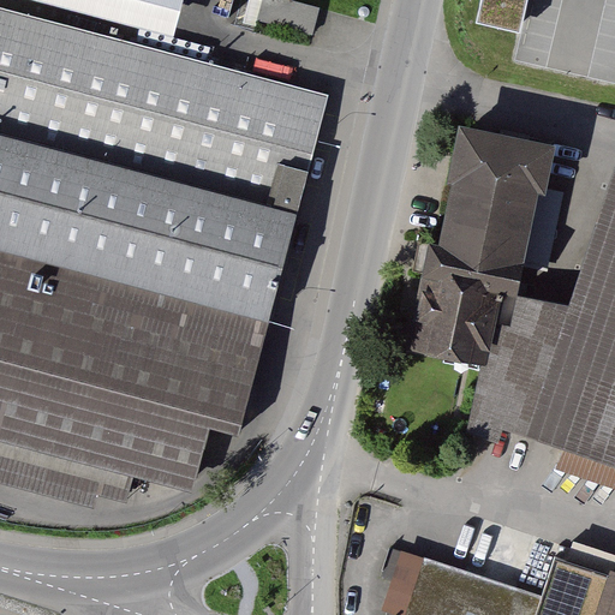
[(183,0),(77,0),(177,27),(183,0)]
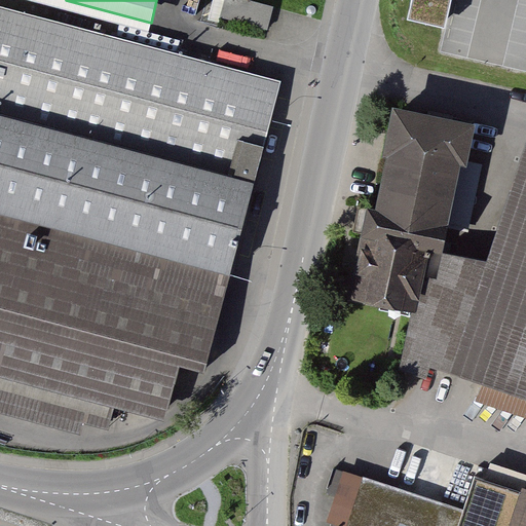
[(254,0),(227,0),(223,14),(268,29),(275,6),(254,0)]
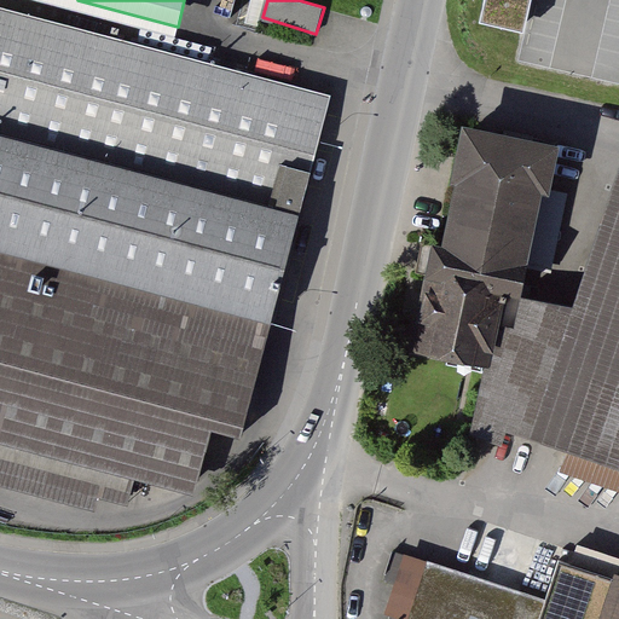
[(533,0),(487,0),(480,34),(524,44),(533,0)]
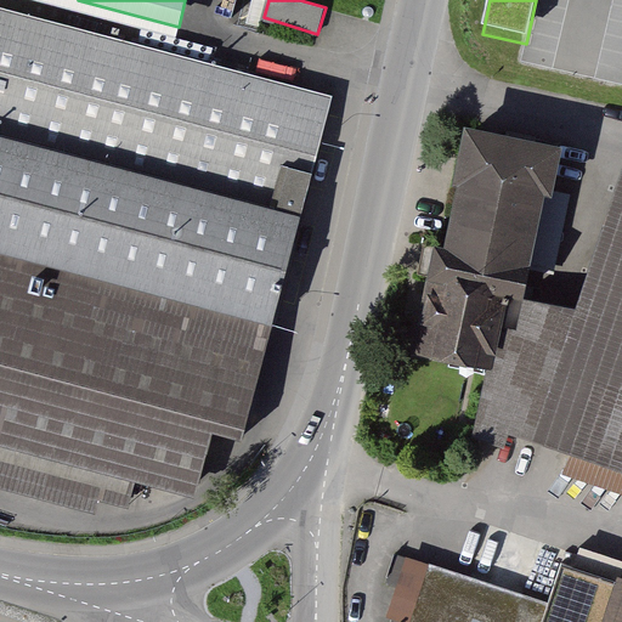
[(0,431),(191,480),(207,419),(247,429),(333,94),(0,9),(0,431)]
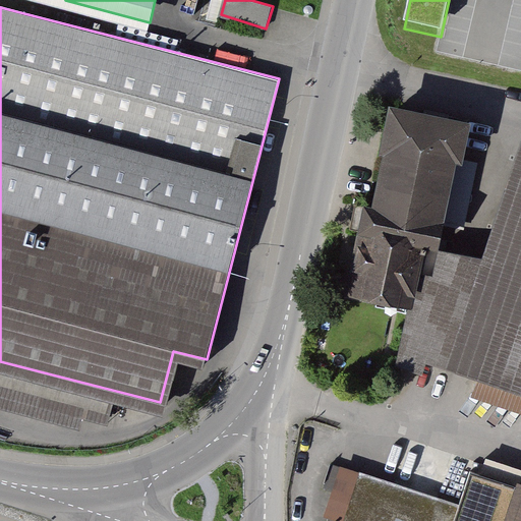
[(468,116),(392,103),(351,291),(413,303),(441,238),(468,116)]
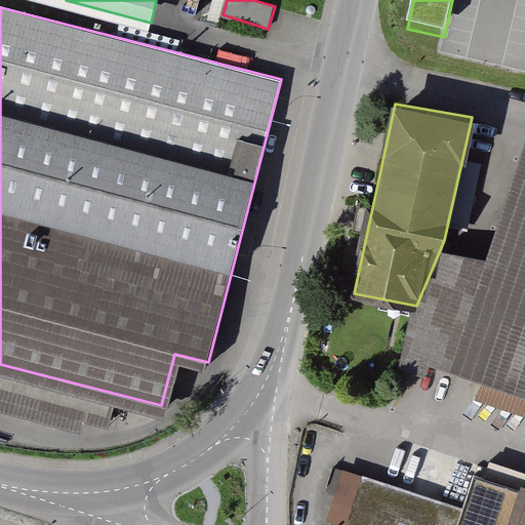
[(524,145),(488,253),(444,240),(416,306),(405,355),(524,396),(524,145)]
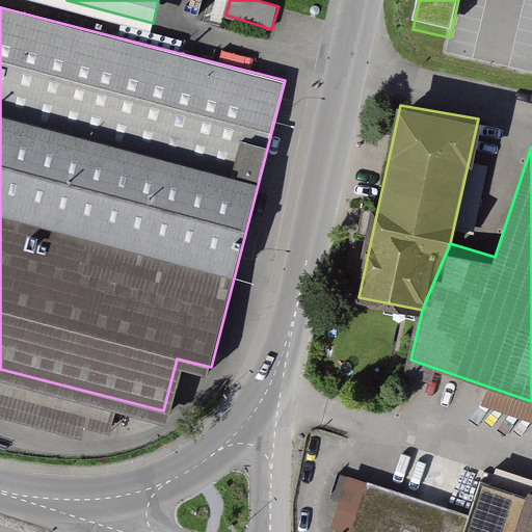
[(464,513),(338,475),(319,531),(531,531),(531,498),(475,480),(464,513)]
